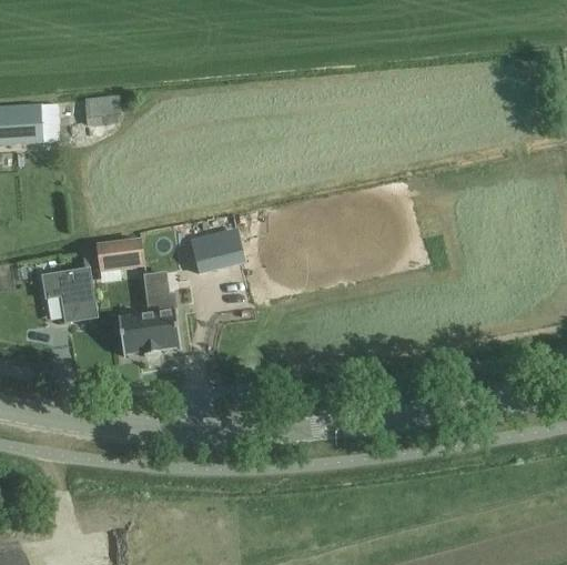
[(121,122),(118,94),(82,98),(85,125),(121,122)]
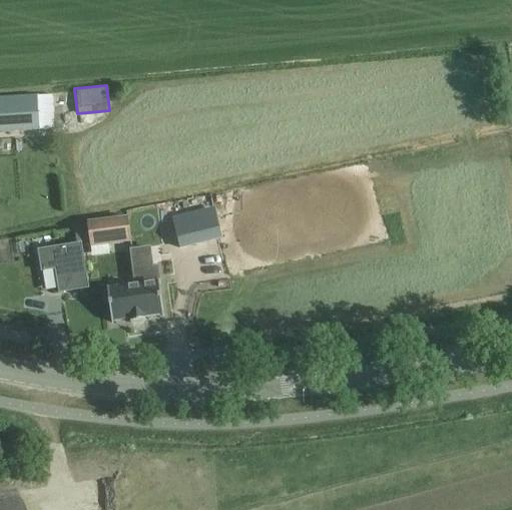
[(0,131),(39,129),(37,95),(0,97),(0,131)]
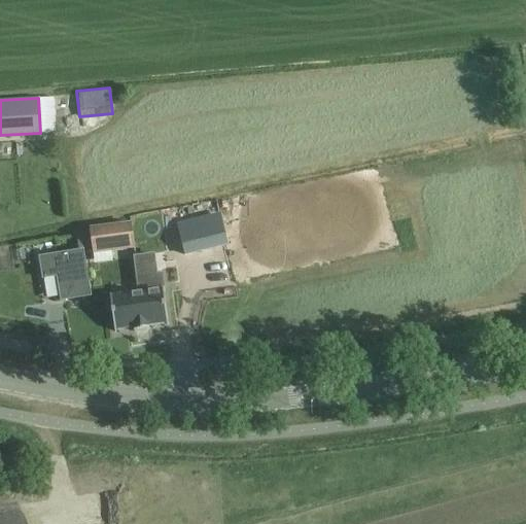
[(219,215),(176,225),(183,252),(225,243),(219,215)]
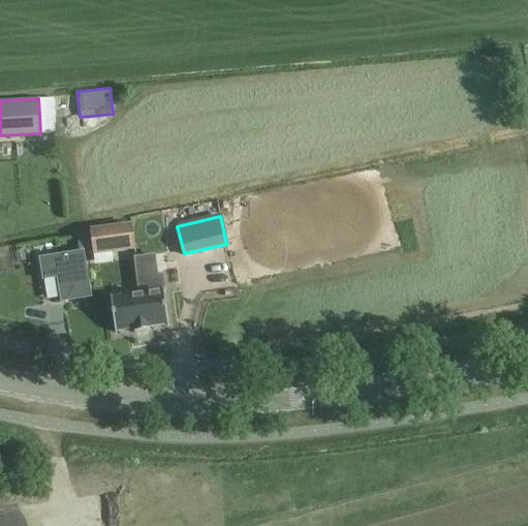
[(130,221),(89,227),(89,229),(92,247),(92,250),(133,244),(130,221)]
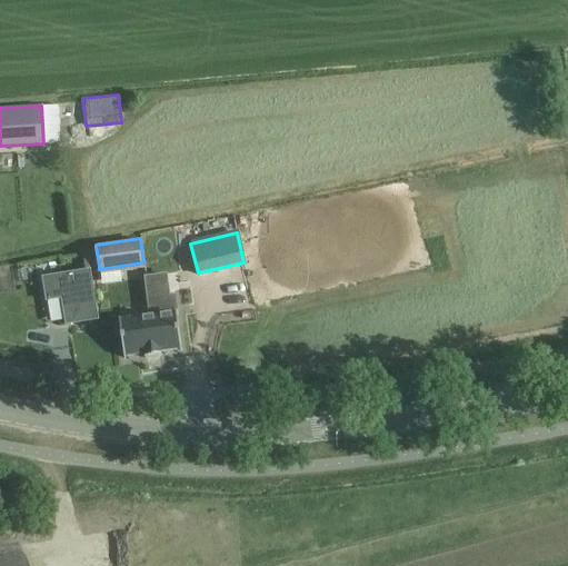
[(96,247),(85,249),(87,268),(99,266),(96,247)]
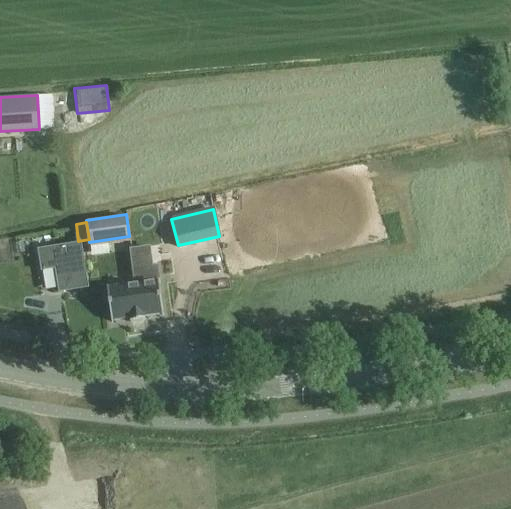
[(79,242),(38,249),(41,269),(55,266),(59,290),(86,285),(79,242)]
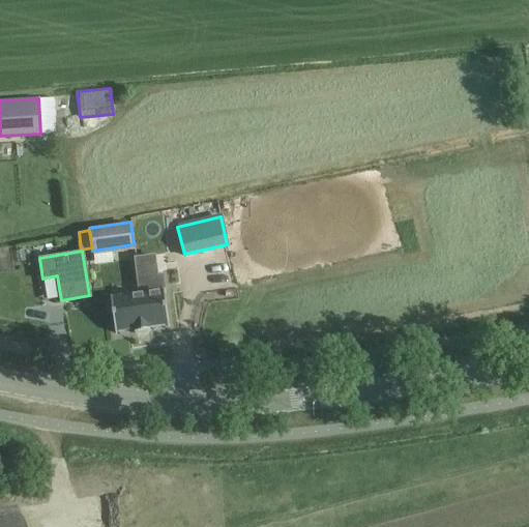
[(139,292),(110,295),(114,331),(116,331),(116,329),(134,327),(134,331),(149,329),(148,325),(166,323),(167,324),(168,324),(162,274),(137,277),(139,292)]
